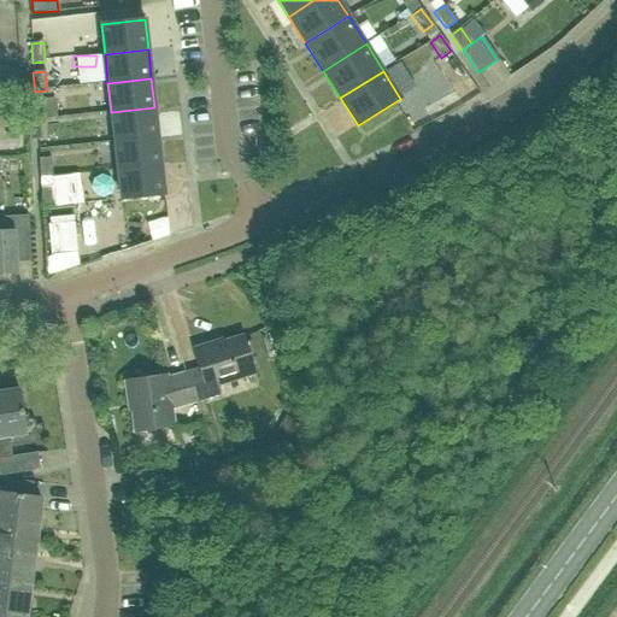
[(454,92),(423,109),(430,122),(462,105),(454,92)]
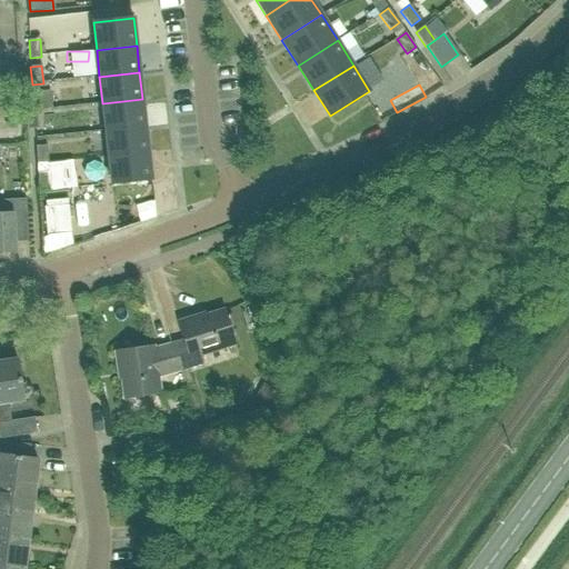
[(37,110),(36,92),(25,93),(26,111),(37,110)]
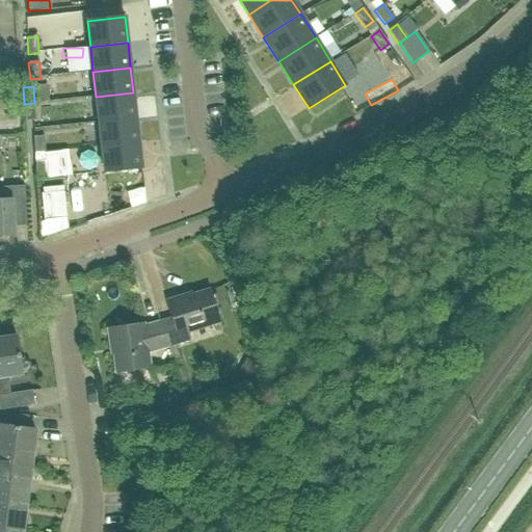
[(96,97),(99,122),(135,117),(133,92),(96,97)]
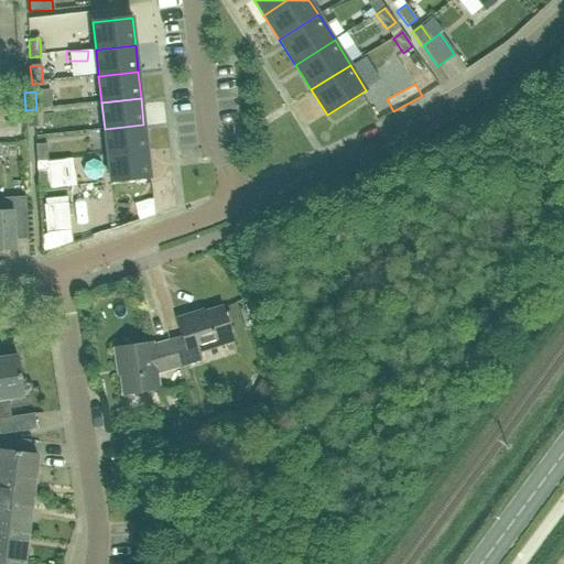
[(36,110),(25,110),(26,128),(38,128),(36,110)]
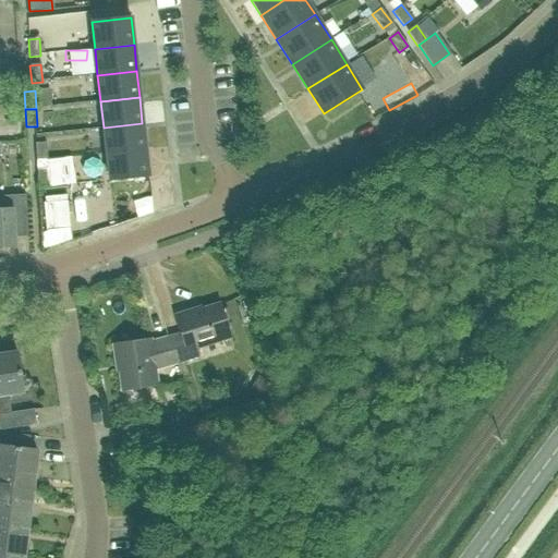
[(104,128),(106,153),(145,148),(142,123),(104,128)]
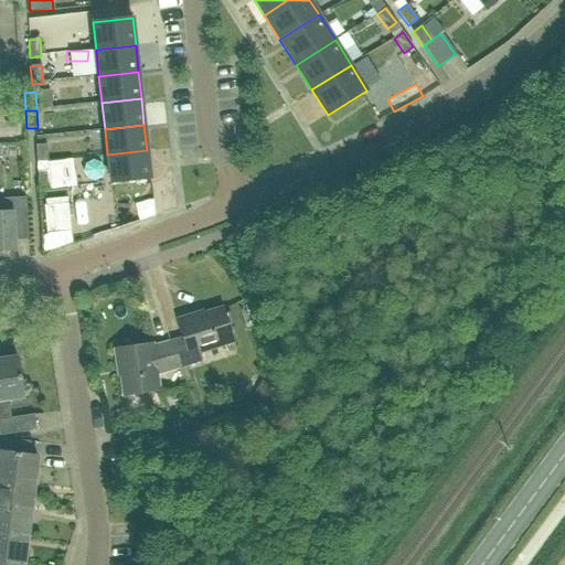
[(48,162),(46,145),(35,145),(36,162),(48,162)]
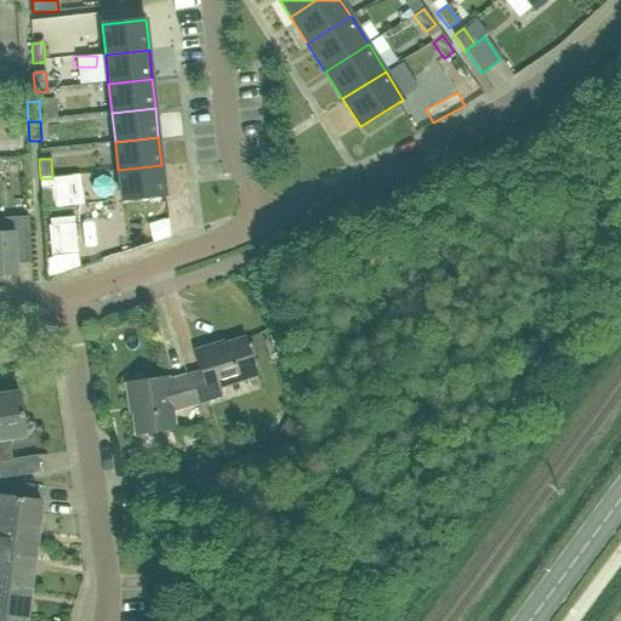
[(161,165),(118,170),(121,200),(165,195),(161,165)]
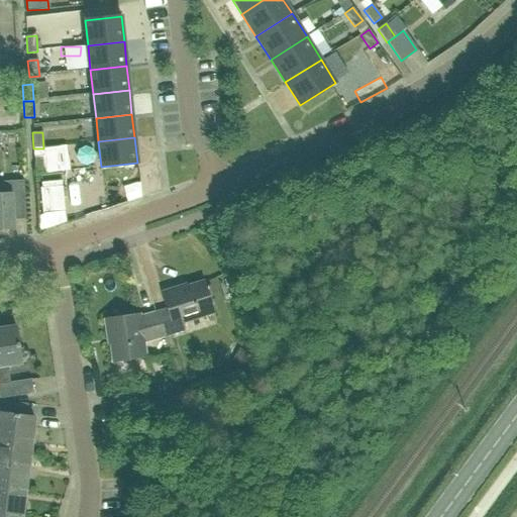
[(45,173),(44,157),(34,158),(35,174),(45,173)]
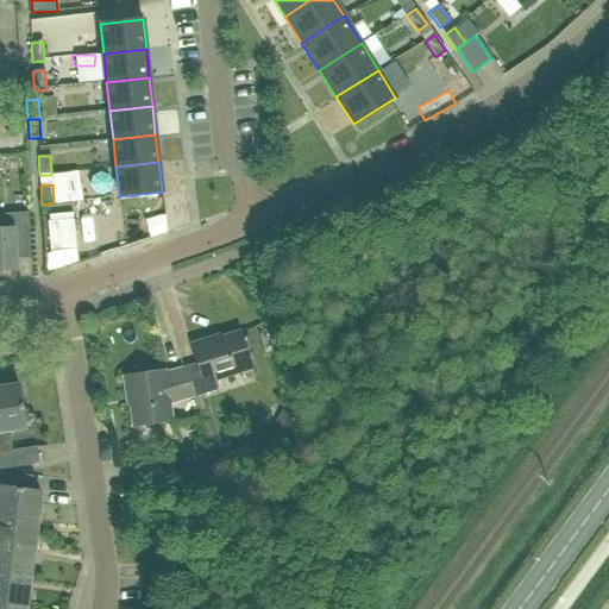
[(1,228),(0,227),(0,270),(16,269),(16,259),(30,258),(27,213),(1,215),(1,228)]
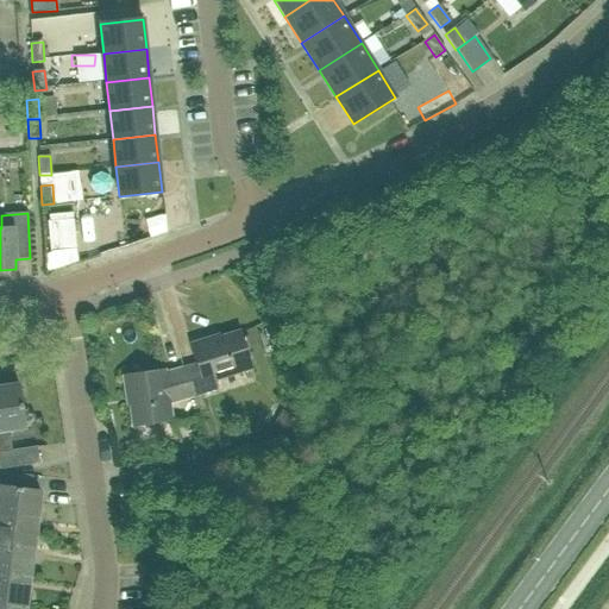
[(196,363),(183,368),(192,396),(218,389),(214,380),(251,369),(240,332),(213,340),(212,338),(190,344),(196,363)]
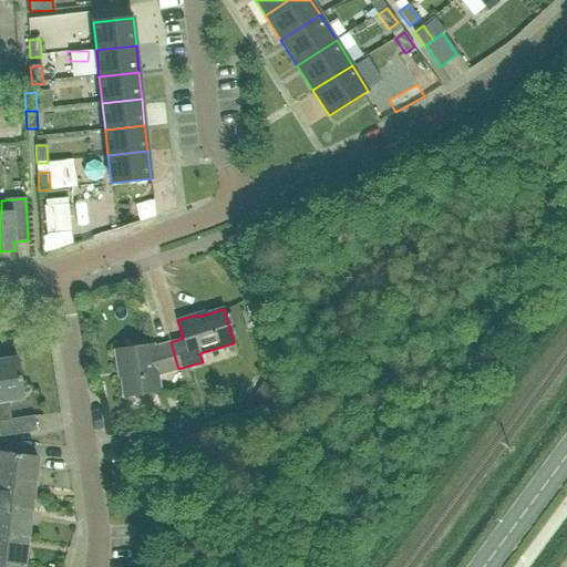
[(178,369),(171,342),(153,347),(152,344),(114,350),(117,370),(120,370),(123,397),(158,391),(156,377),(178,369)]
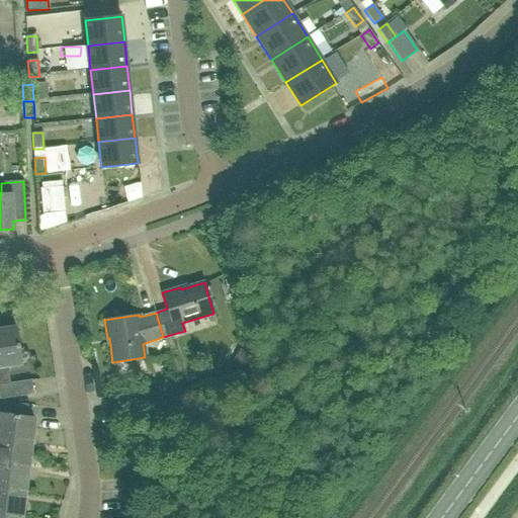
[(15,327),(0,329),(0,396),(1,400),(32,395),(30,380),(8,384),(5,366),(21,363),(15,327)]
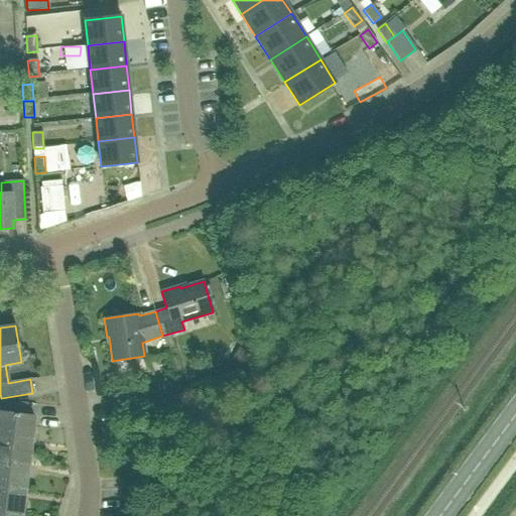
[(258,359),(240,348),(233,360),(251,370),(258,359)]
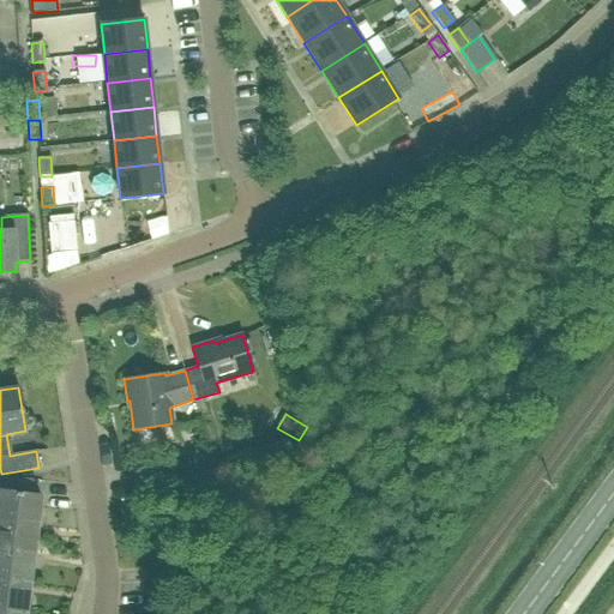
[(0,519),(36,525),(40,495),(30,494),(31,481),(16,476),(6,479),(4,492),(0,491),(0,519)]
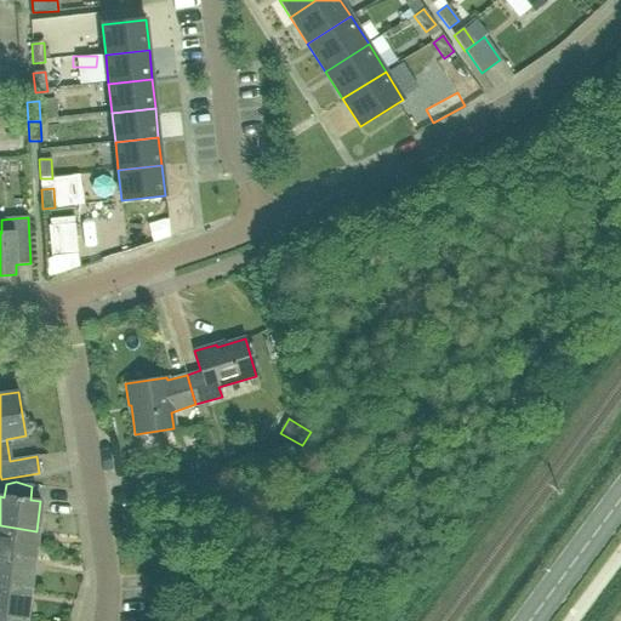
[(0,556),(33,560),(36,531),(0,525),(0,556)]
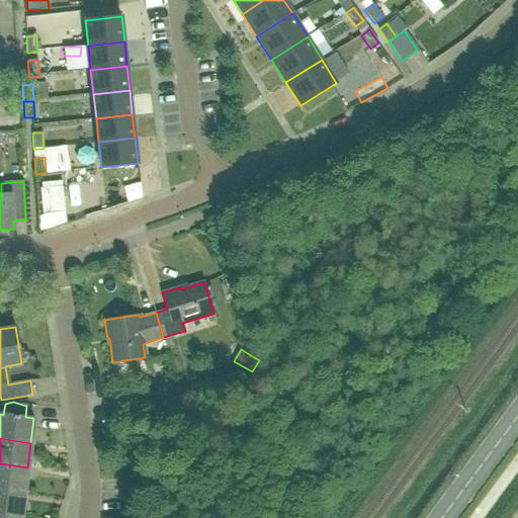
[(0,489),(24,493),(27,467),(0,463),(0,489)]
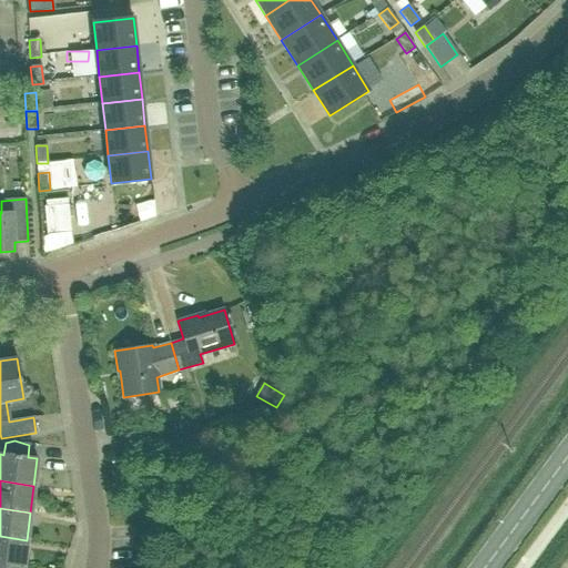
[(0,564),(22,567),(27,540),(0,536),(0,564)]
